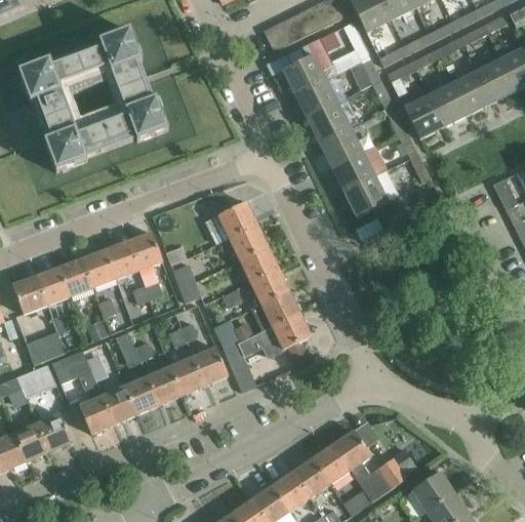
[(0,0),(0,13),(23,5),(21,0),(0,0)]
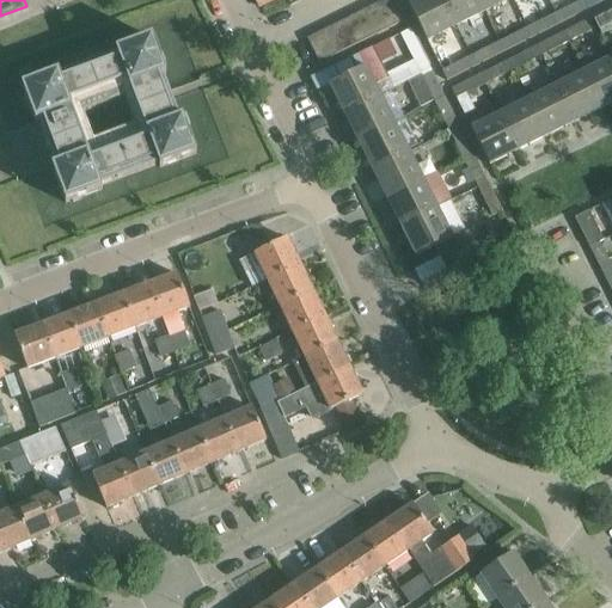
[(367,5),(379,30),(391,23),(380,0),(377,0),(367,5)]
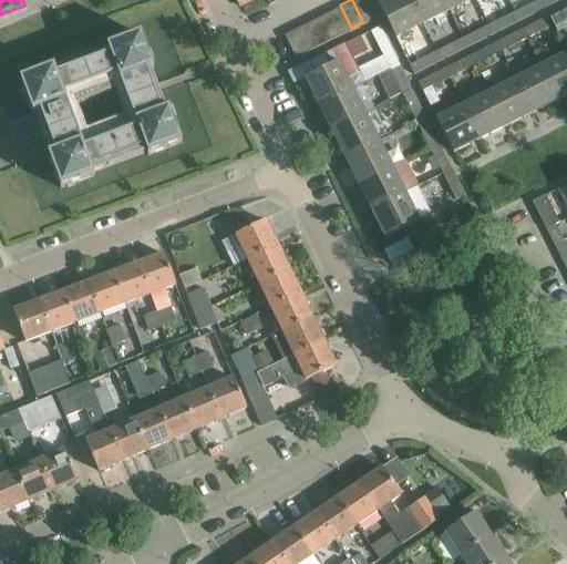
[(352,0),(362,21),(374,16),(366,0),(352,0)]
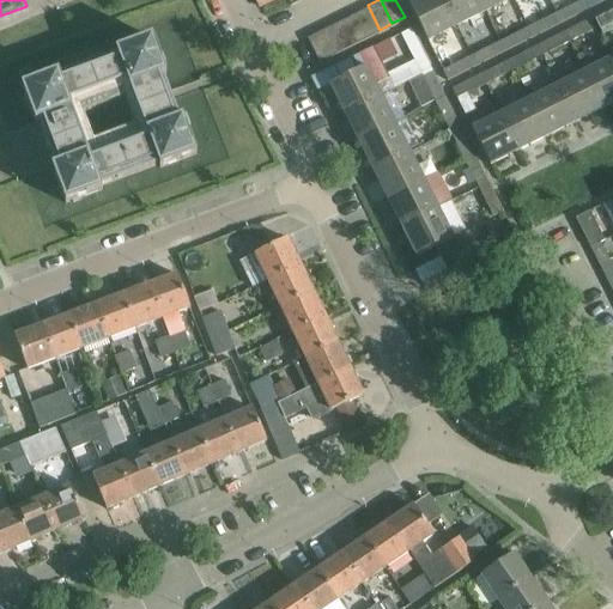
[(428,37),(456,23),(444,0),(411,0),(408,1),(428,37)]
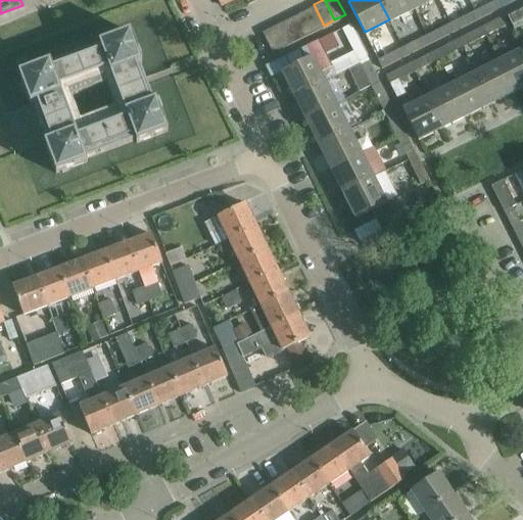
[(379,0),(389,19),(413,7),(409,0),(379,0)]
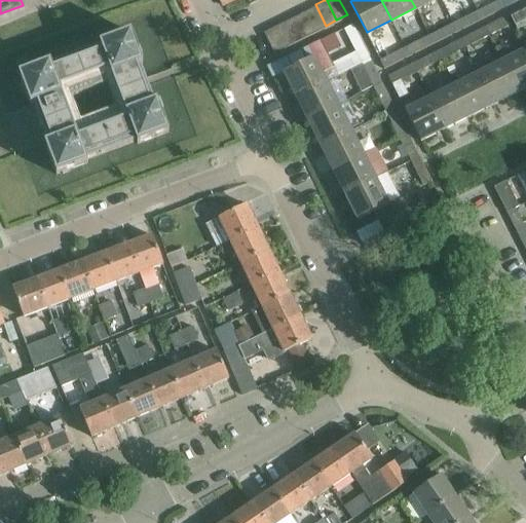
[(504,5),(502,0),(495,0),(478,9),(481,16),(504,5)]
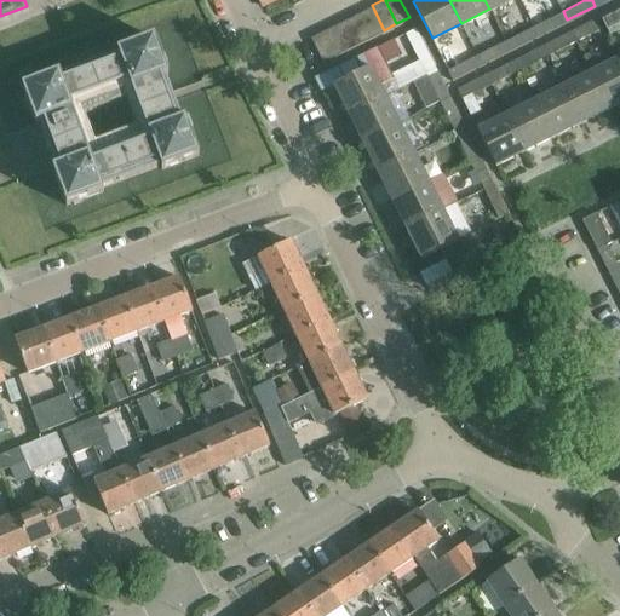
[(619,4),(601,15),(606,26),(608,28),(619,22),(619,4)]
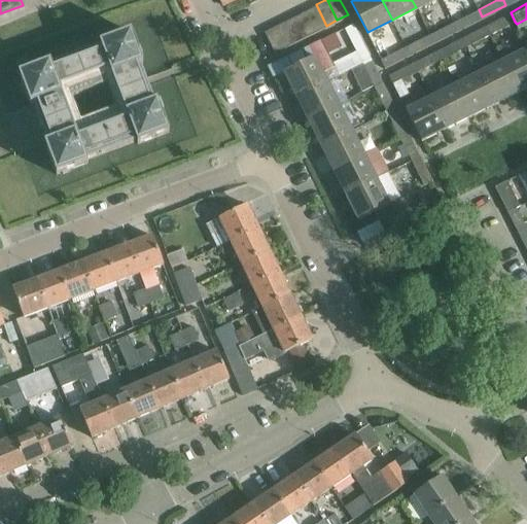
[(306,9),(316,31),(326,26),(316,4),(306,9)]
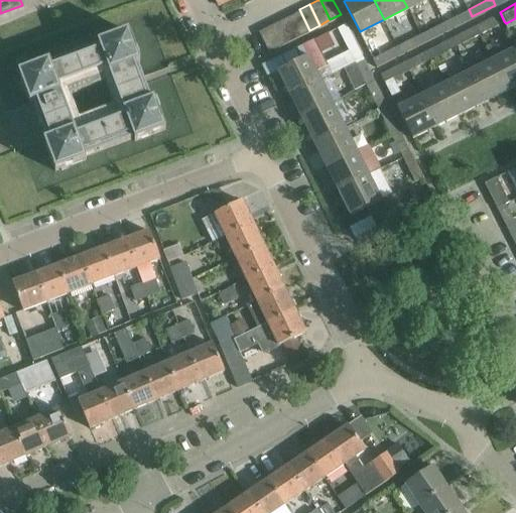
[(289,14),(299,35),(309,30),(299,9),(289,14)]
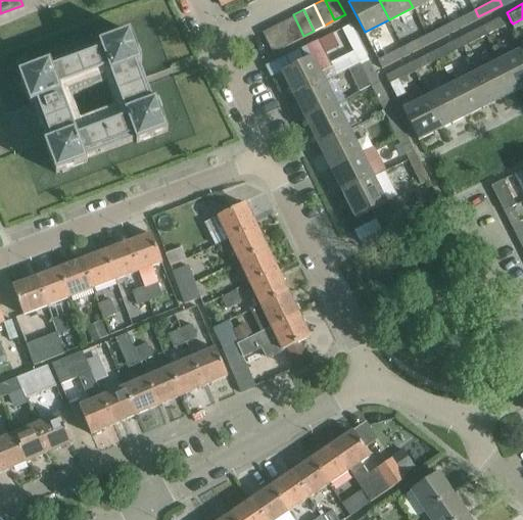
[(478,16),(475,9),(450,21),(455,29),(478,16)]
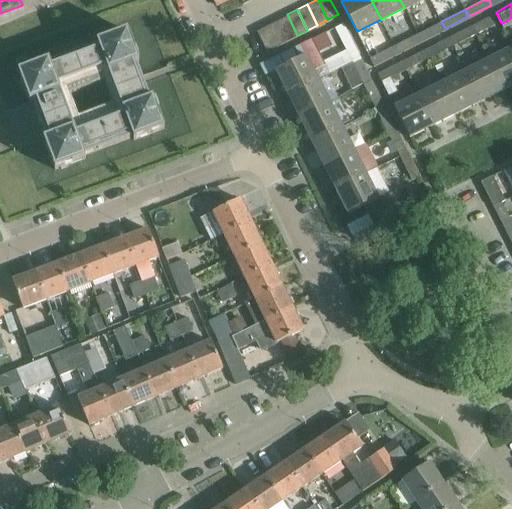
[(472,24),(477,32),(500,21),(496,12),(472,24)]
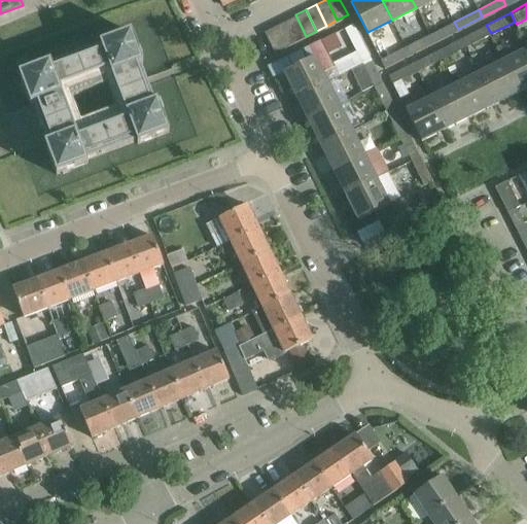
[(284,20),(295,41),(306,36),(295,14),(284,20)]
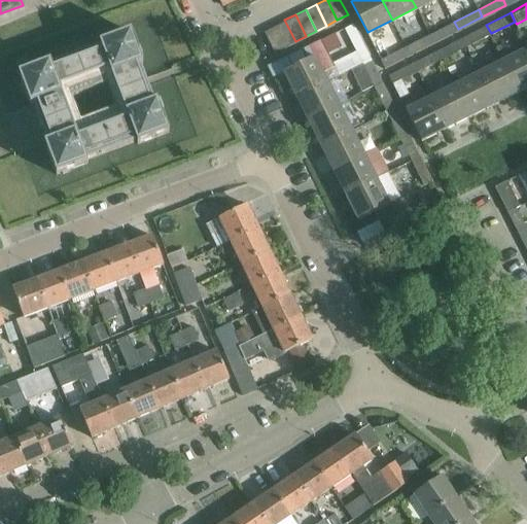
[(274,25),(285,46),(295,41),(284,20),(274,25)]
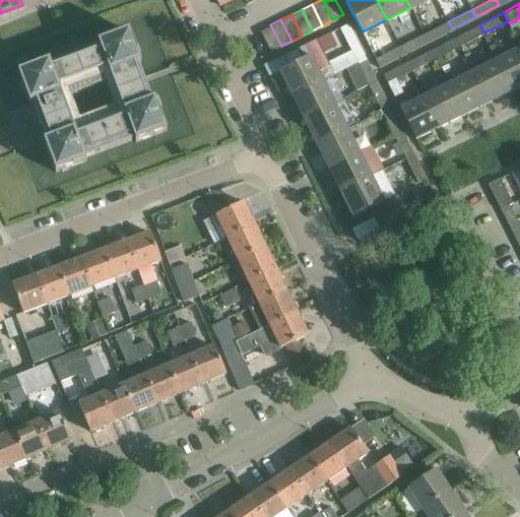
[(346,66),(346,67),(367,57),(349,21),(341,26),(358,61),(346,66)]
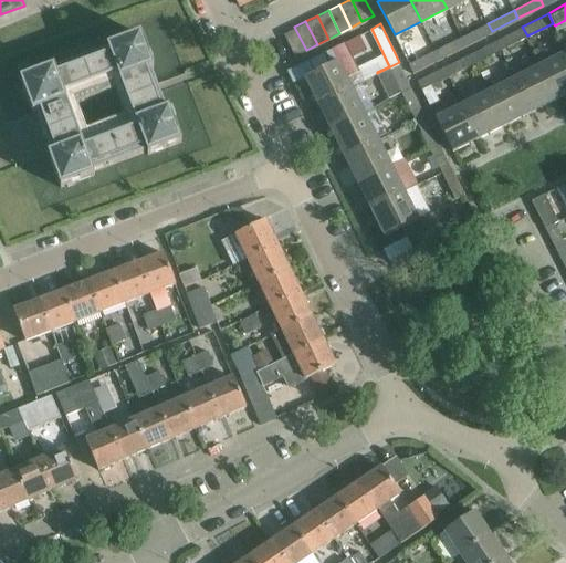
[(492,31),(488,23),(461,37),(465,44),(492,31)]
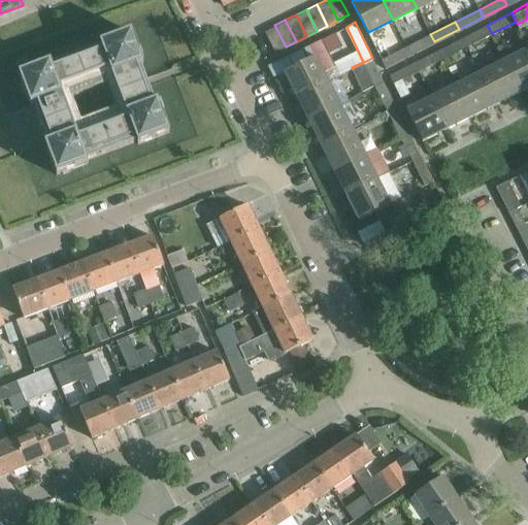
[(286,46),(274,25),(264,30),(274,52),(286,46)]
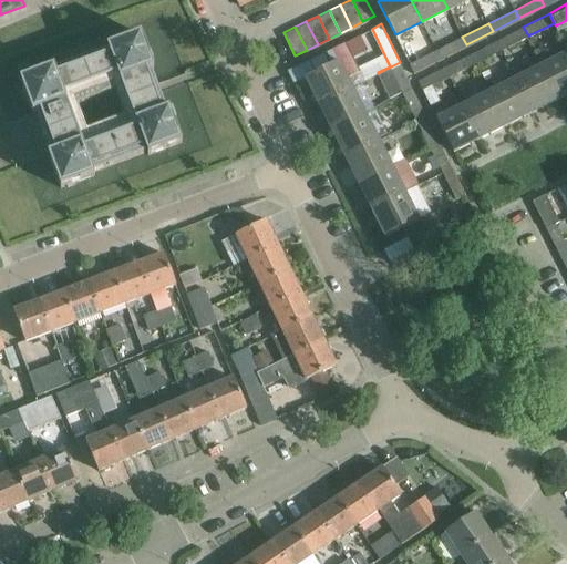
[(523,27),(496,40),(502,50),(528,36),(523,27)]
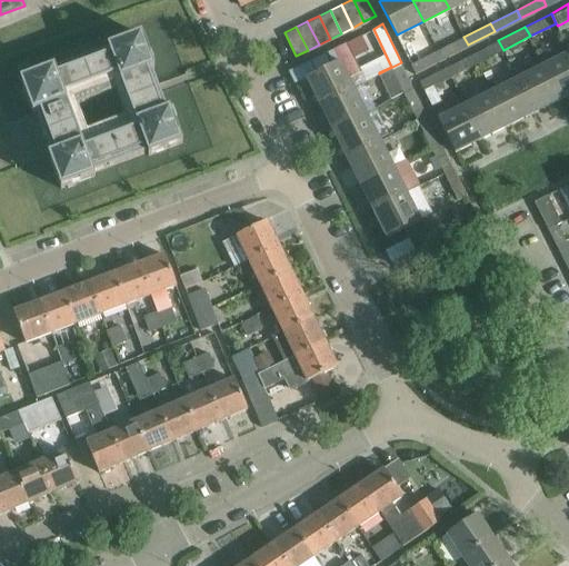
[(20,77),(32,111),(36,110),(51,150),(48,151),(60,186),(95,174),(93,170),(147,150),(148,154),(182,140),(169,106),(166,107),(151,67),(153,66),(141,31),(107,45),(108,48),(56,68),(53,65),(20,77)]
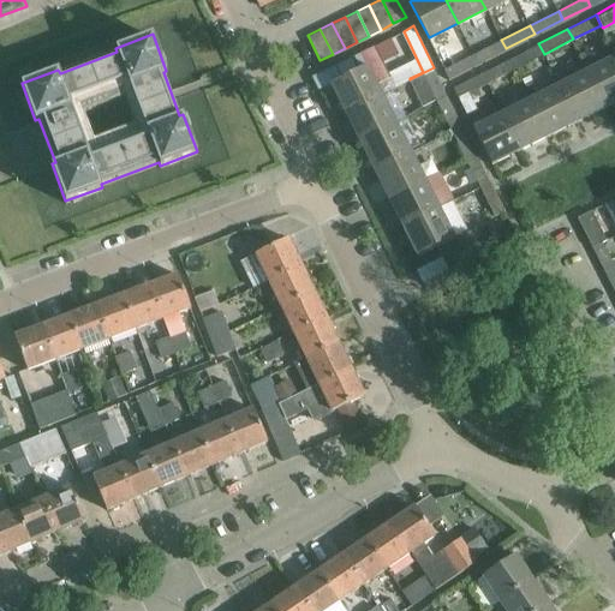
[(506,48),(501,40),(473,54),(477,63),(506,48)]
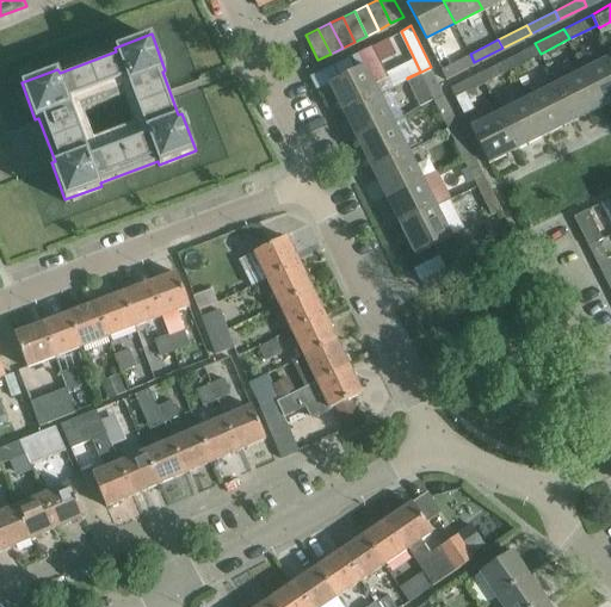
[(513,67),(541,54),(535,43),(507,57),(513,67)]
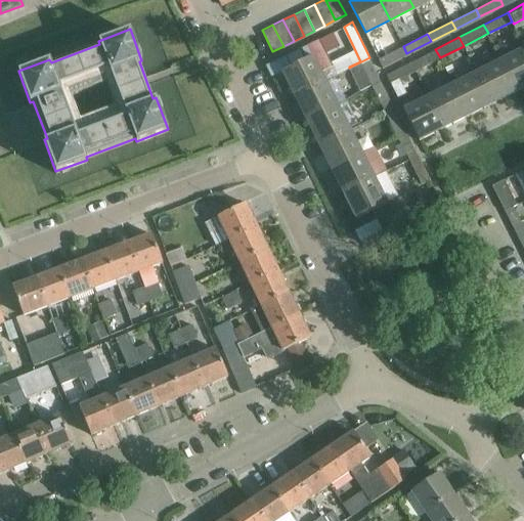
[(281,70),(295,95),(325,80),(324,78),(337,73),(324,48),(320,39),(270,63),(275,73),(281,70)]
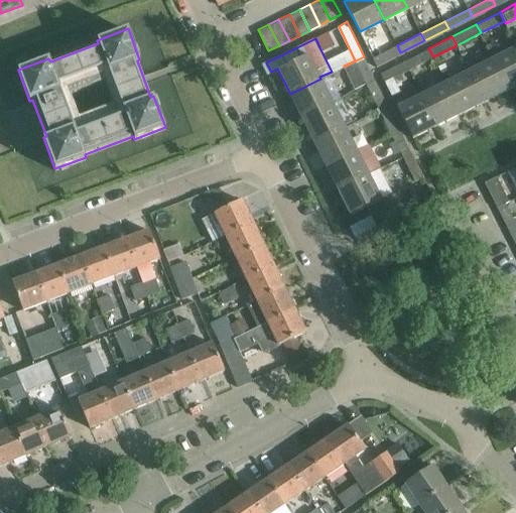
[(508,88),(515,84),(515,44),(493,57),(508,88)]
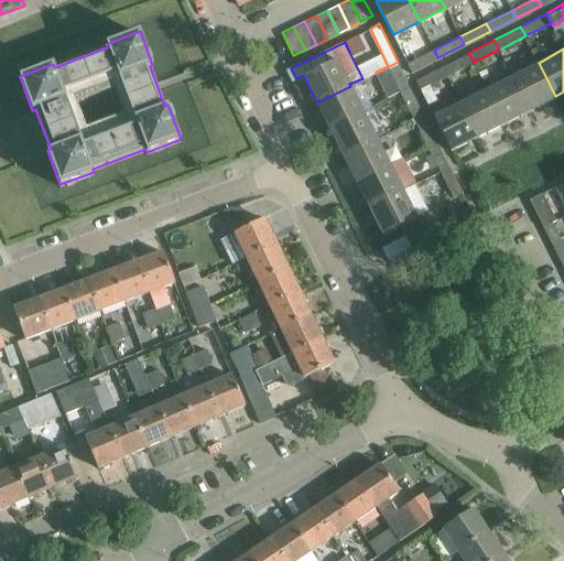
[(437,57),(434,50),(408,63),(411,71),(437,57)]
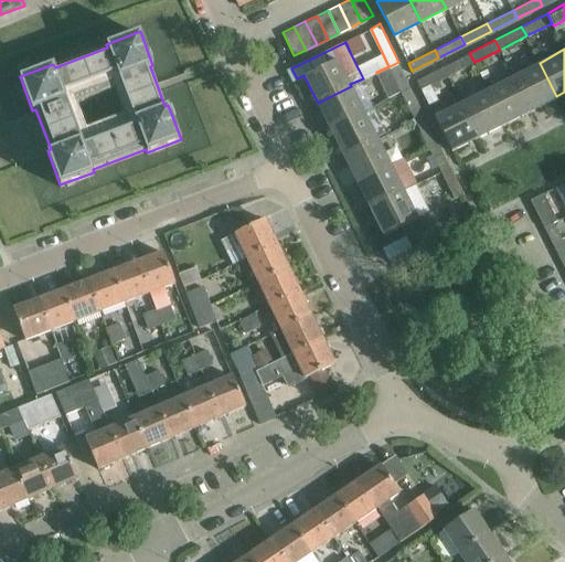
[(448,76),(475,62),(469,53),(443,66),(448,76)]
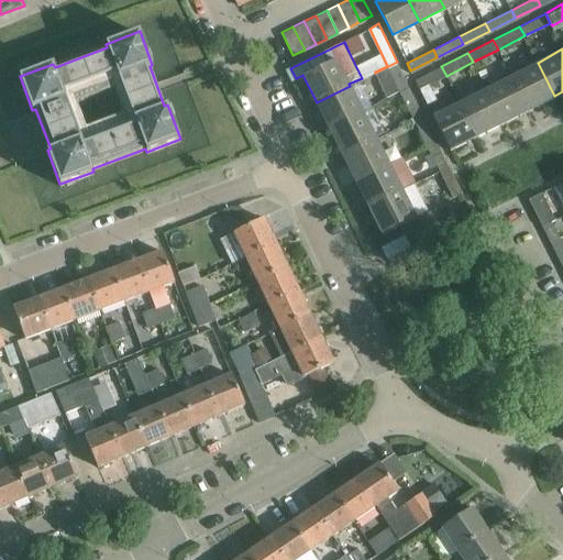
[(409,88),(397,62),(375,73),(386,96),(399,89),(401,92),(409,88)]
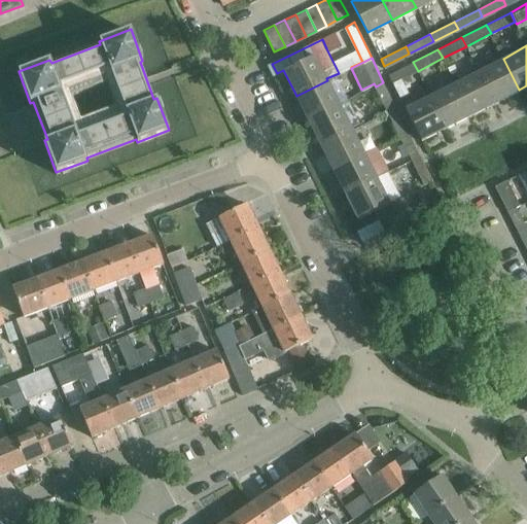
[(503,59),(479,71),(494,102),(519,90),(503,59)]
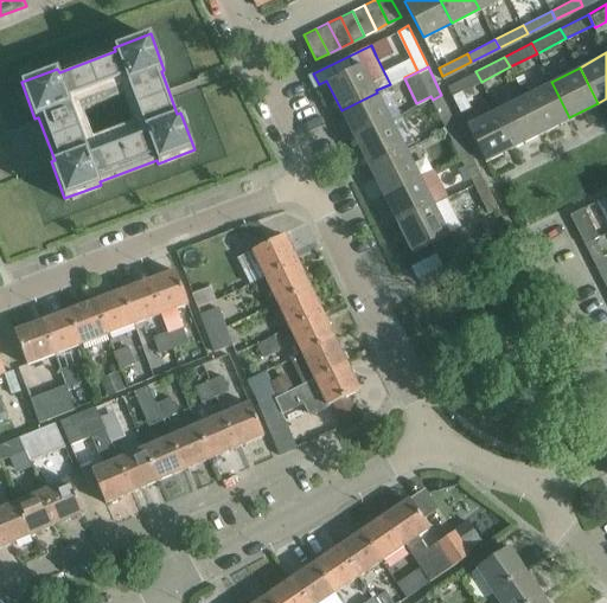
[(453,96),(481,82),(475,71),(447,85),(453,96)]
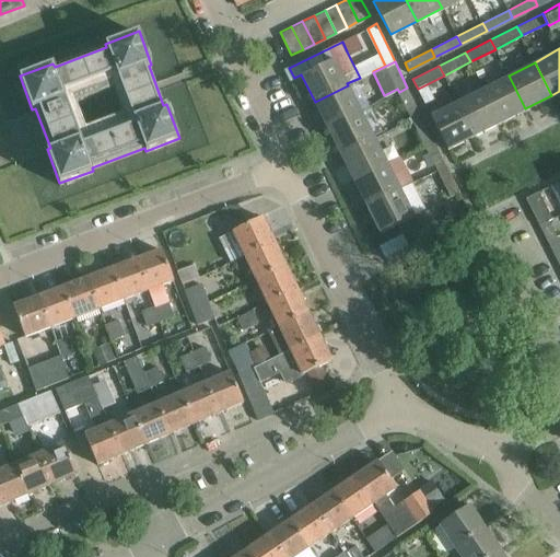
[(500,122),(525,108),(509,76),(483,88),(500,122)]
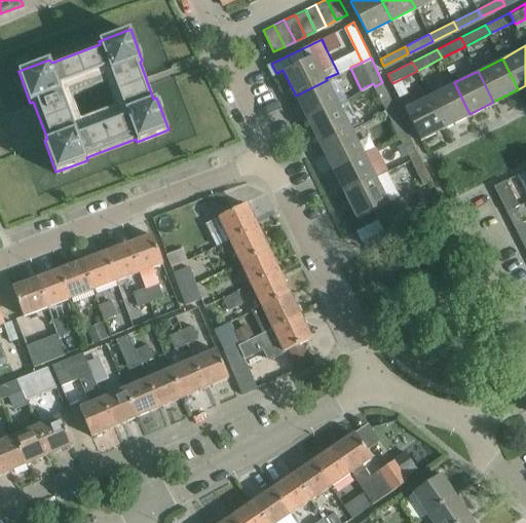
[(339,104),(327,80),(296,96),(308,120),(339,104)]
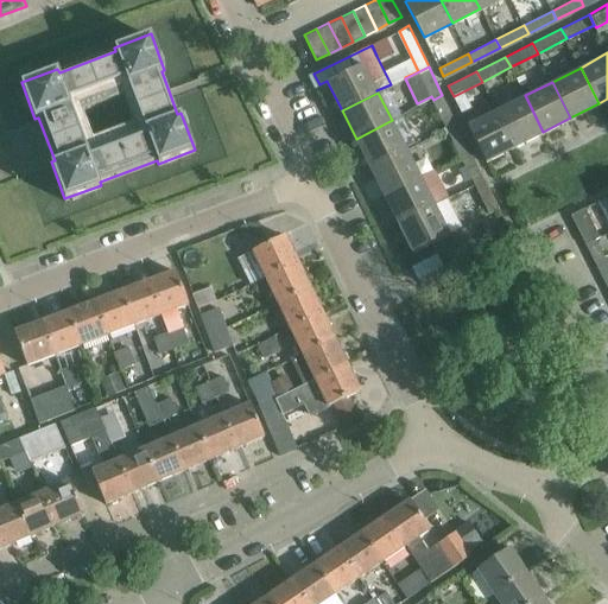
[(442,95),(434,100),(447,128),(456,122),(442,95)]
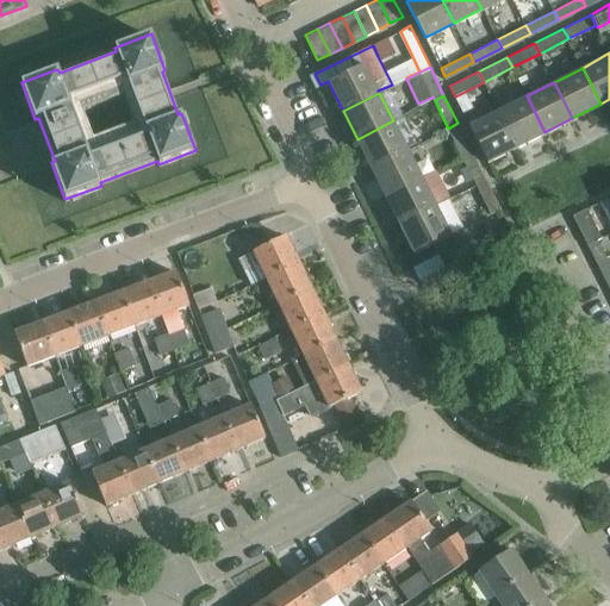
[(545,132),(527,95),(498,110),(516,147),(545,132)]
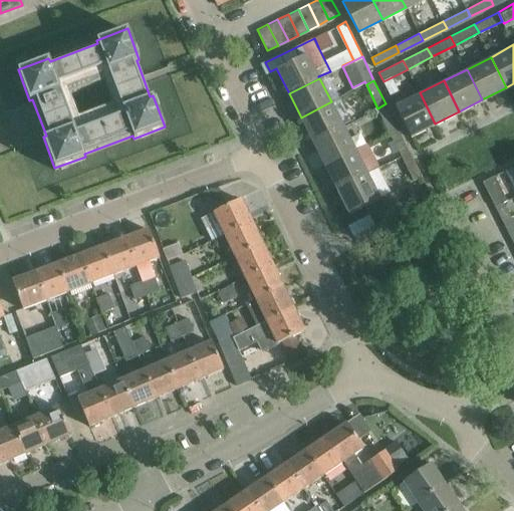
[(411,136),(435,123),(420,92),(396,105),(411,136)]
